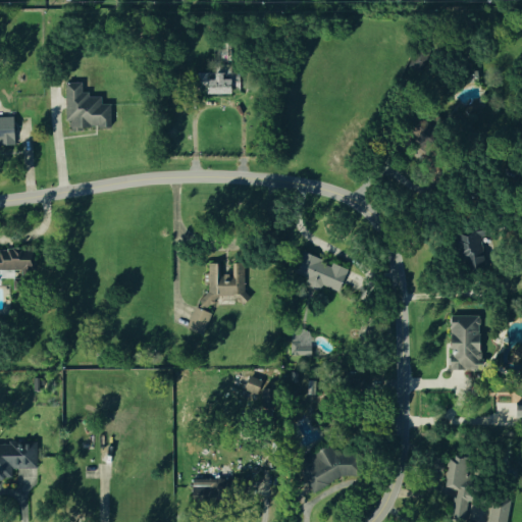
[(449,71),(476,67),(479,84),(452,88),(449,71)]
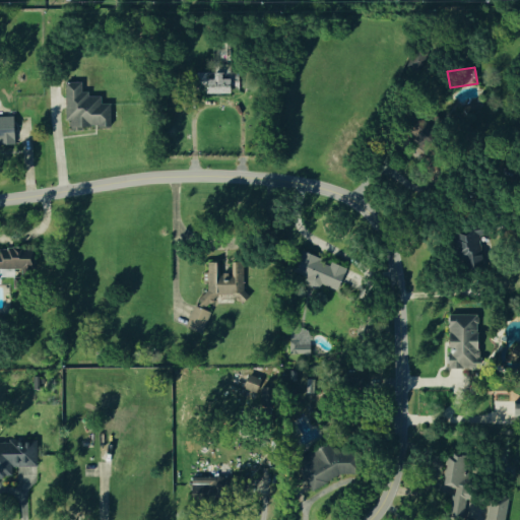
[(187,69),(239,71),(238,95),(187,94),(187,69)]
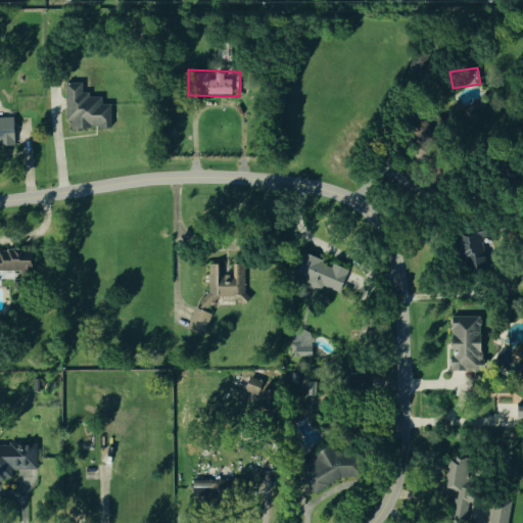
[(61,79),(83,79),(83,92),(107,100),(107,127),(62,128),(61,79)]
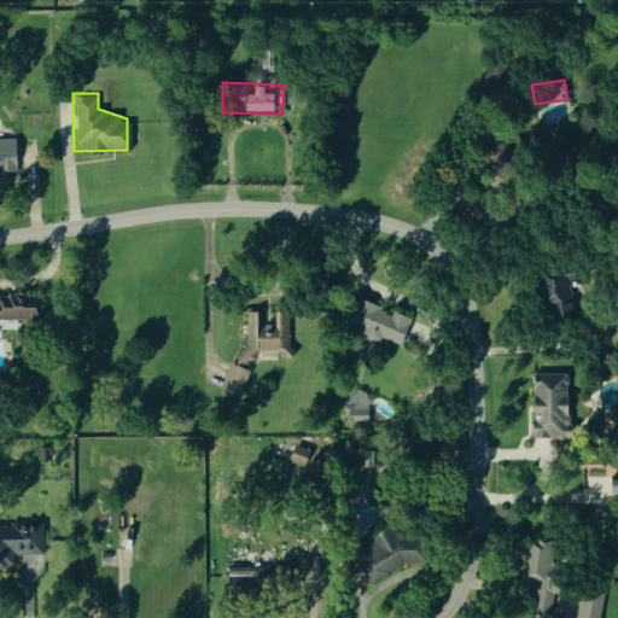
[(0,139),(9,139),(10,168),(0,168),(0,139)]
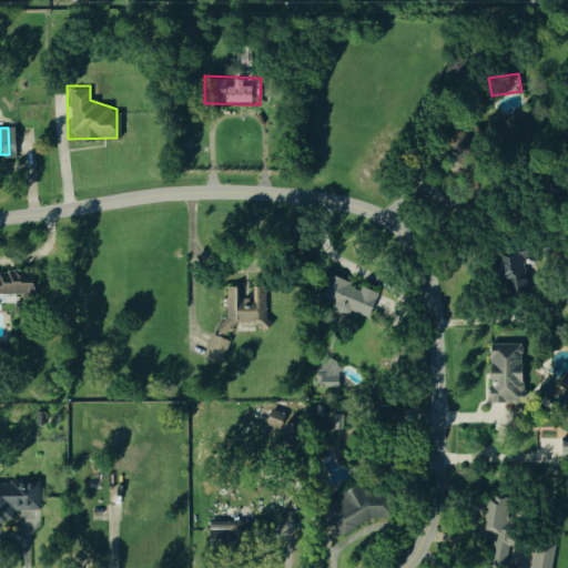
[(466,133),(482,144),(466,165),(450,153),(466,133)]
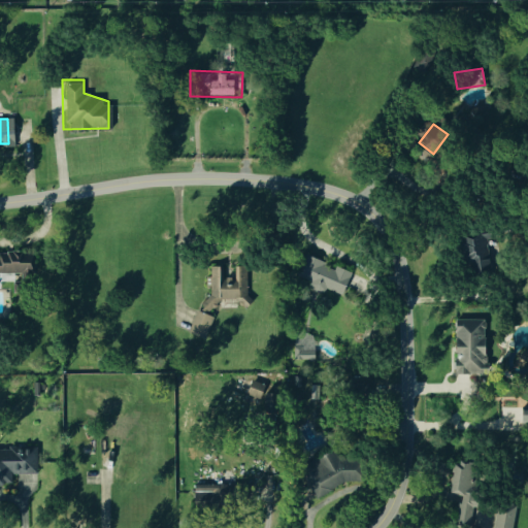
[(461,288),(452,220),(493,216),(495,239),(487,240),(492,285),(461,288)]
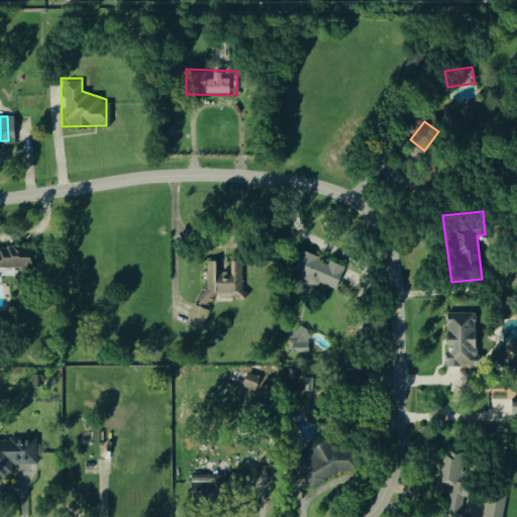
[(0,245),(32,245),(32,287),(12,287),(12,275),(19,274),(19,266),(0,266),(0,245)]
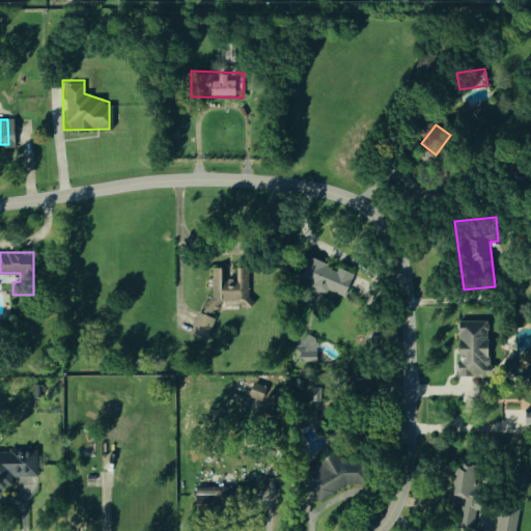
[(327,288),(325,295),(308,287),(311,281),(291,273),(300,252),(326,262),(325,266),(334,270),(336,266),(353,273),(344,296),(327,288)]
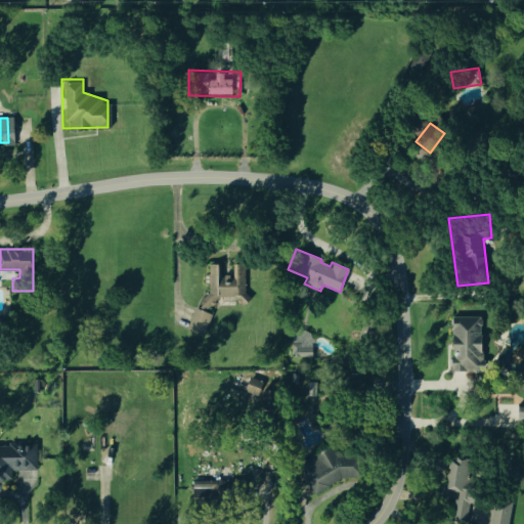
[(209,263),(219,263),(220,276),(231,276),(231,263),(244,263),(244,292),(250,298),(243,305),(235,298),(215,298),(206,309),(204,306),(201,309),(211,313),(203,336),(185,329),(193,306),(197,307),(201,303),(199,300),(209,292),(209,284),(203,284),(203,274),(208,274),(209,263)]
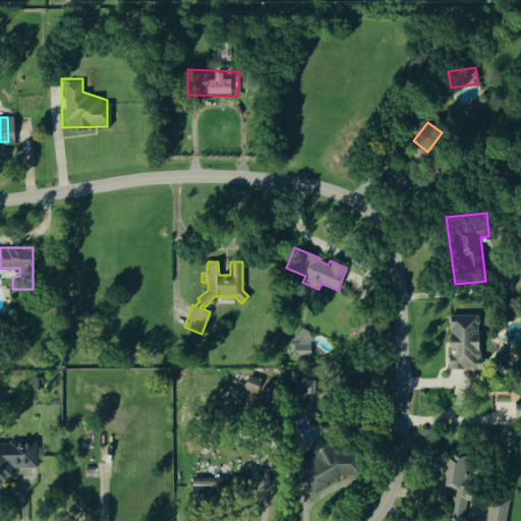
[(444,311),(476,310),(477,368),(445,368),(444,311)]
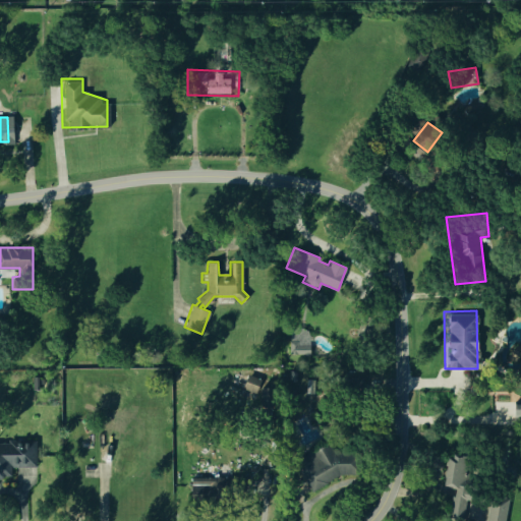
[(289,334),(289,332),(291,331),(292,330),(294,329),(297,328),(299,328),(302,328),(304,329),(307,331),(309,334),(309,353),(289,353),(289,334)]
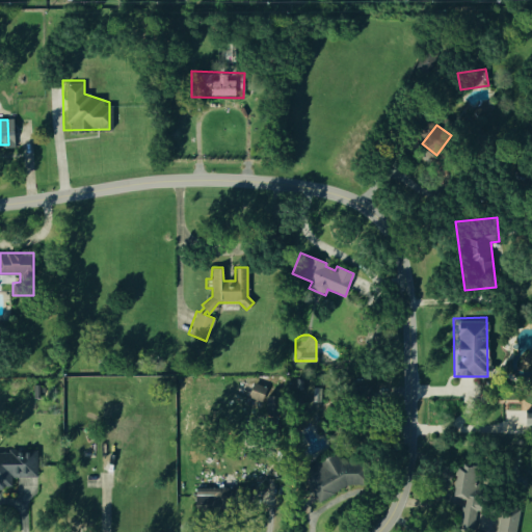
[(253,381),(265,386),(259,403),(246,398),(253,381)]
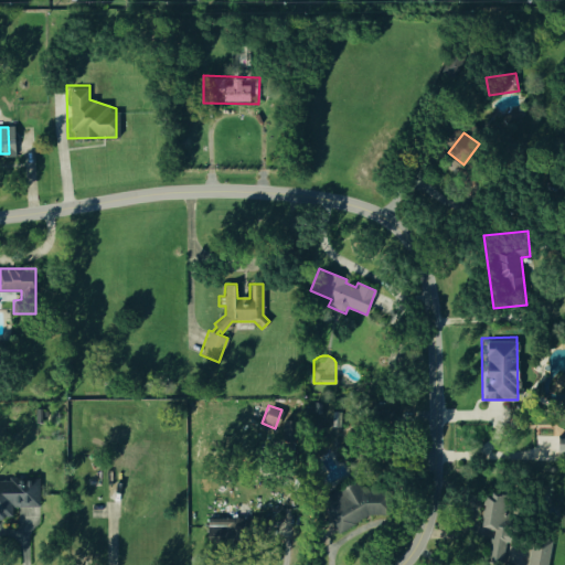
[(365,408),(395,408),(395,423),(365,424),(365,408)]
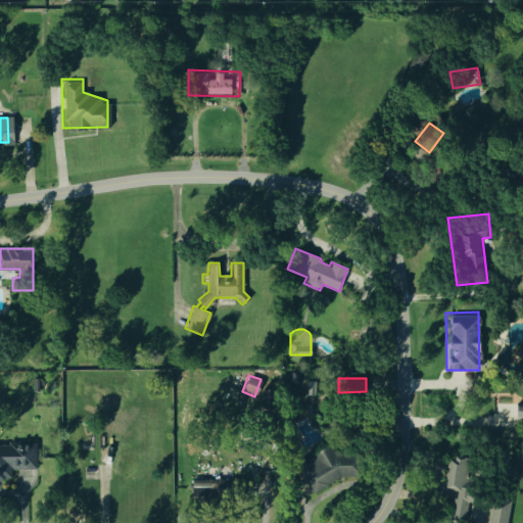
[(306,380),(315,380),(315,395),(305,395),(306,380)]
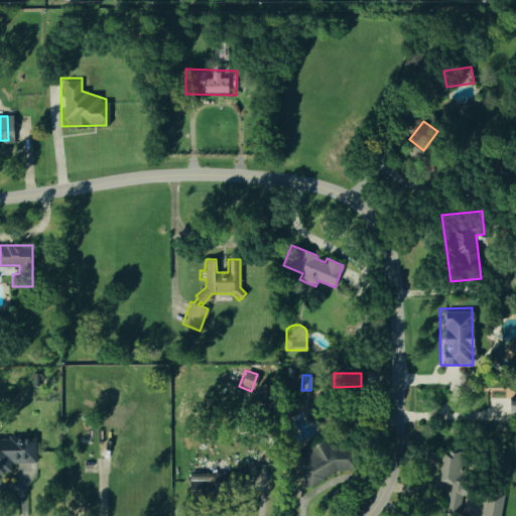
[(257,384),(270,384),(270,402),(257,402),(257,384)]
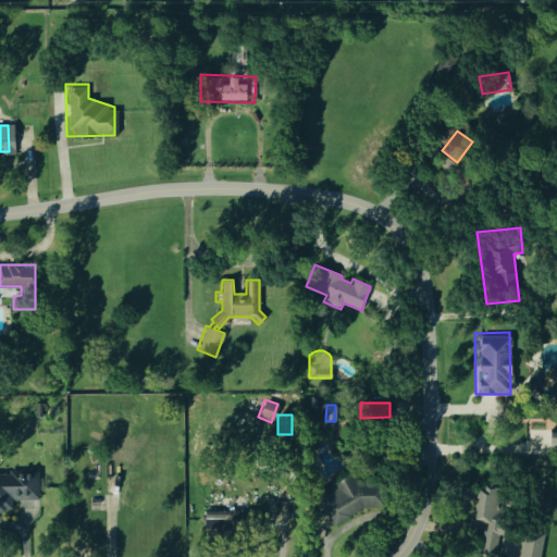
[(543,420),(556,420),(556,450),(543,452),(543,420)]
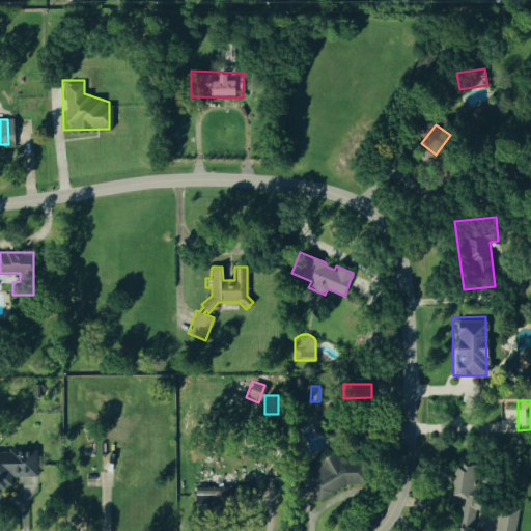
[(0,449),(36,449),(37,475),(10,475),(11,483),(0,483),(0,449)]
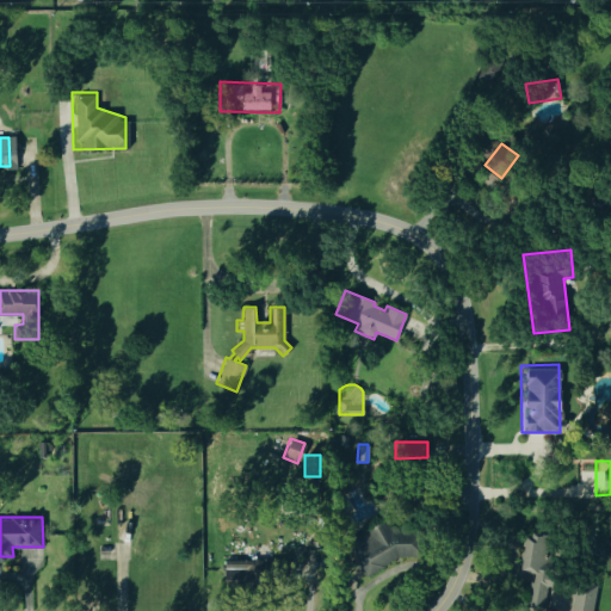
[(344,542),(384,518),(390,530),(421,529),(423,555),(397,556),(365,576),(344,542)]
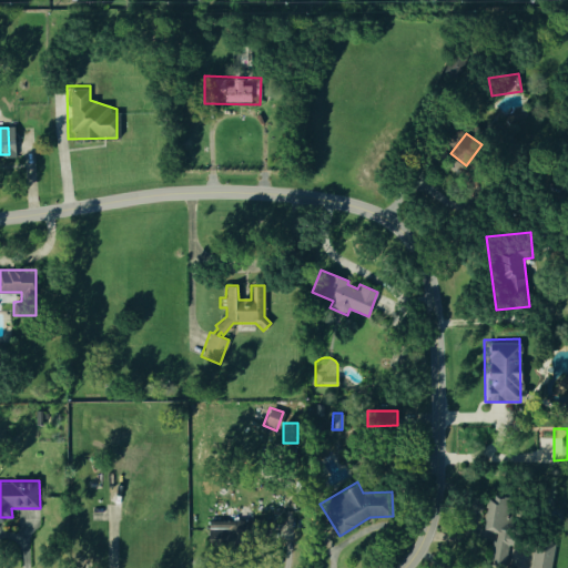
[(480,498),(500,500),(496,534),(492,533),(476,531),(480,498)]
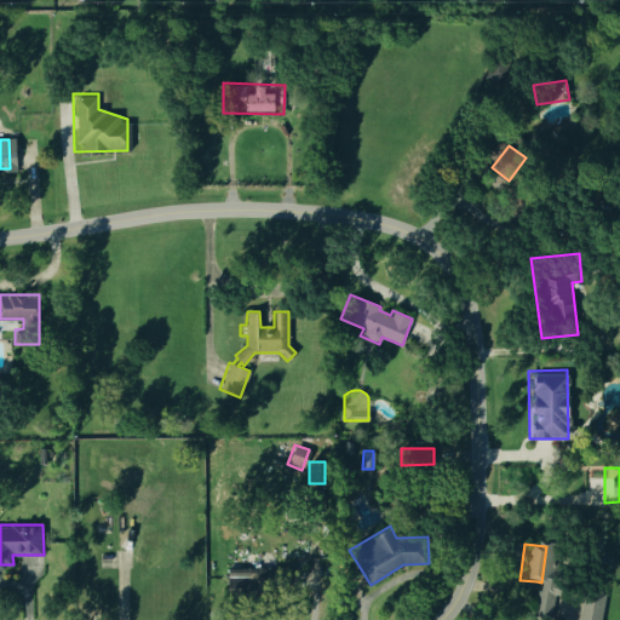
[(225,568),(296,567),(296,603),(227,606),(225,568)]
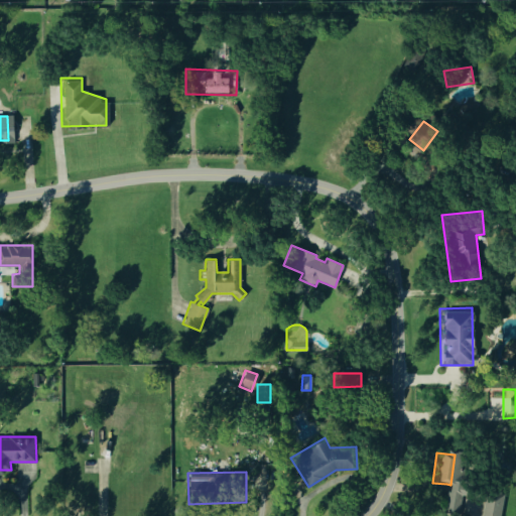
[(446,484),(460,486),(456,508),(442,505),(446,484)]
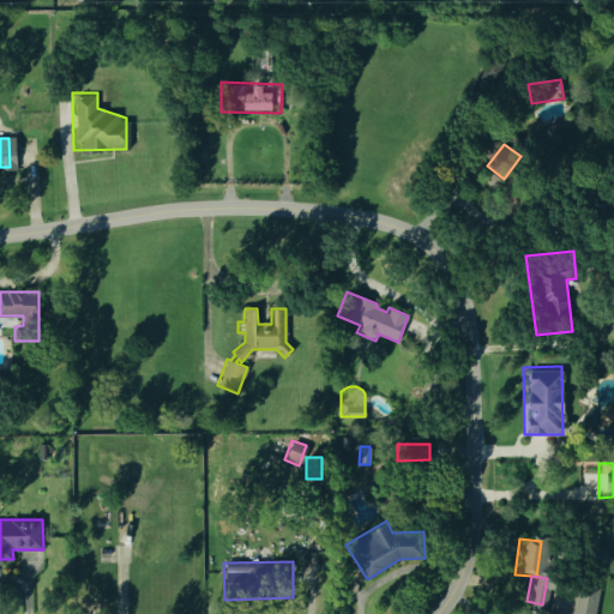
[(571,613),(575,591),(595,594),(591,613),(571,613)]
